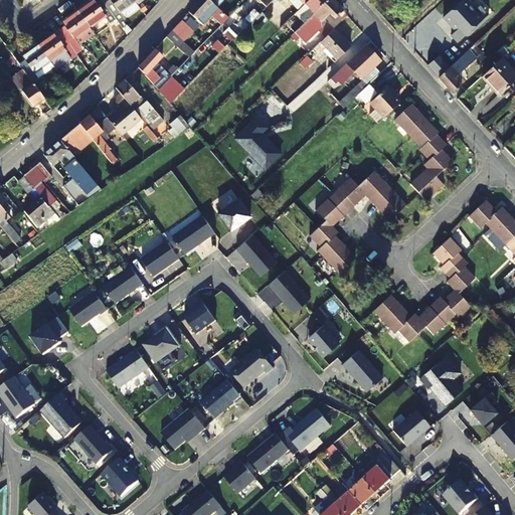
[(93,0),(78,10),(90,26),(104,15),(110,24),(116,19),(105,3),(102,0),(99,0),(96,3),(94,0),(93,0)]
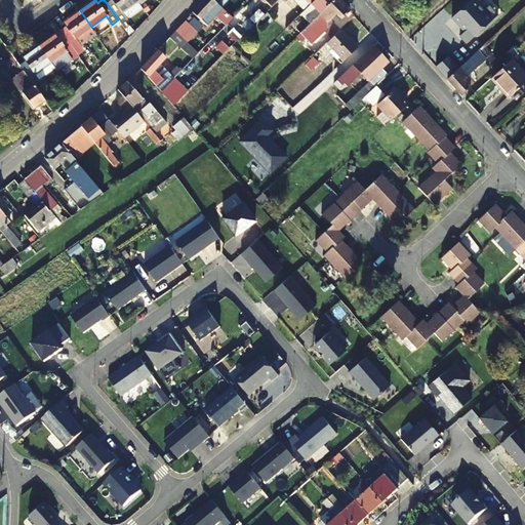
[(110,0),(107,3),(118,19),(122,24),(144,8),(137,0),(110,0)]
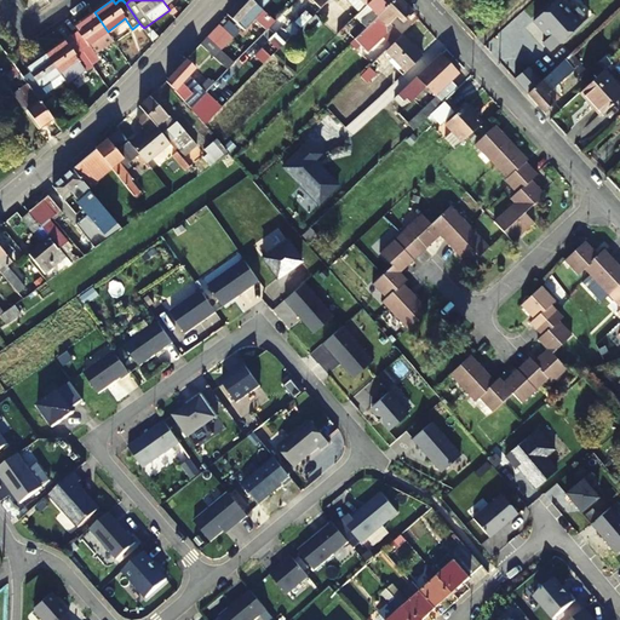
[(267,32),(275,23),(260,10),(250,0),(242,0),(227,16),(244,32),(254,21),(267,32)]
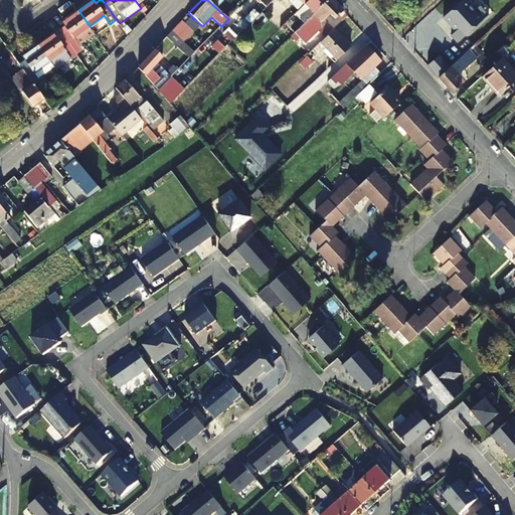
[(247,0),(238,9),(243,14),(255,2),(252,0),(247,0)]
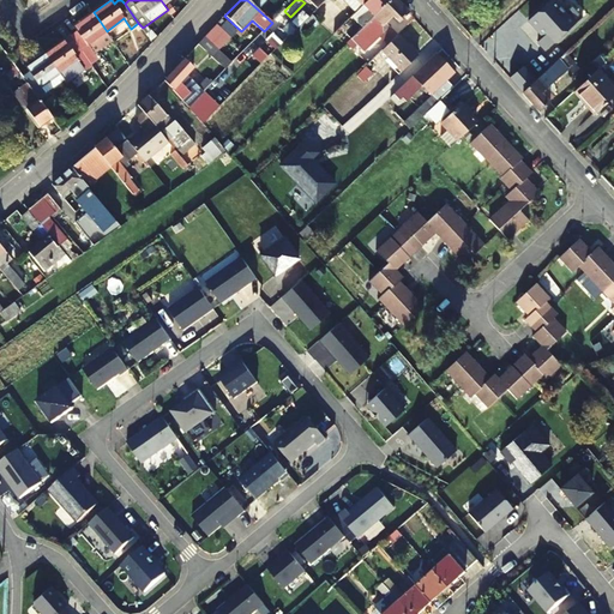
[(351,40),(362,29),(392,0),(368,0),(362,7),(355,14),(361,19),(356,23),(357,24),(347,34),(351,40)]
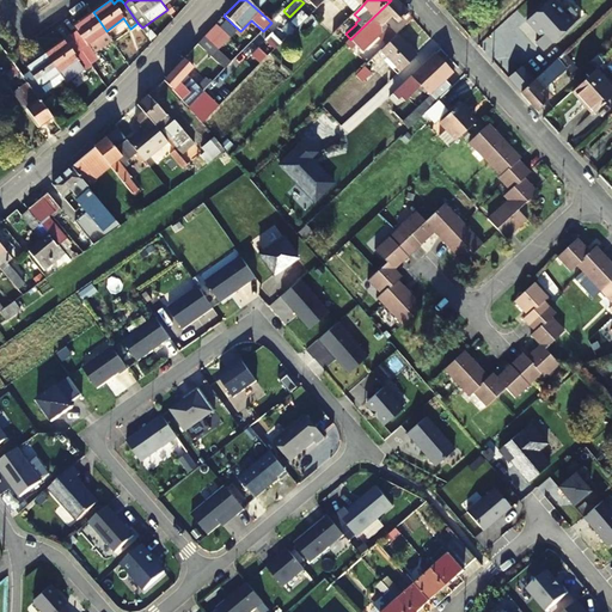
[(408,14),(393,0),(391,0),(361,29),(350,40),(363,54),(381,35),(381,28),(392,18),(398,24),(408,14)]
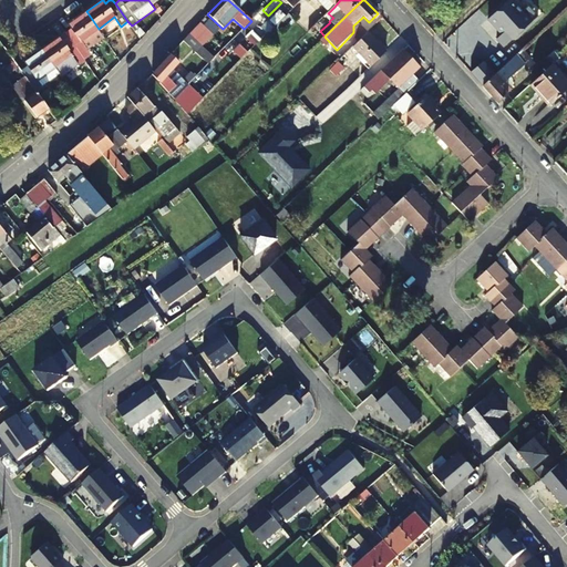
[(512,0),(508,0),(488,19),(502,34),(497,39),(504,47),(538,16),(528,4),(522,11),(512,0)]
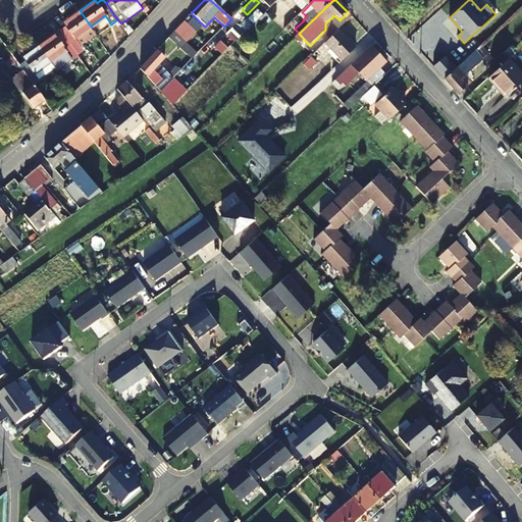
[(63,21),(66,25),(60,30),(63,33),(74,50),(81,45),(75,38),(91,27),(80,10),(63,21)]
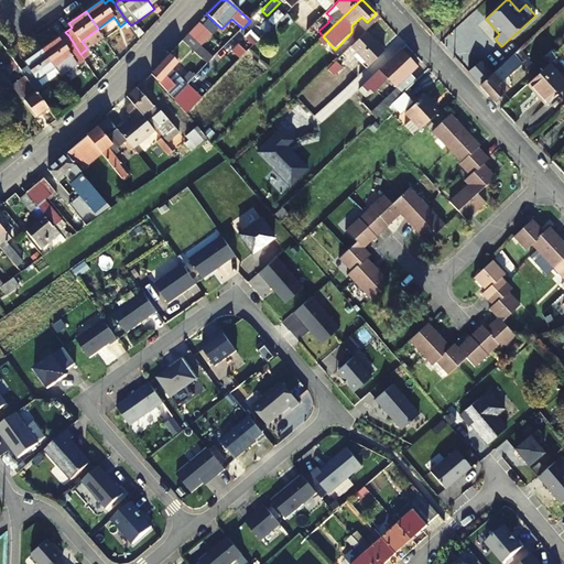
[(275,24),(283,17),(278,11),(270,19),(275,24)]
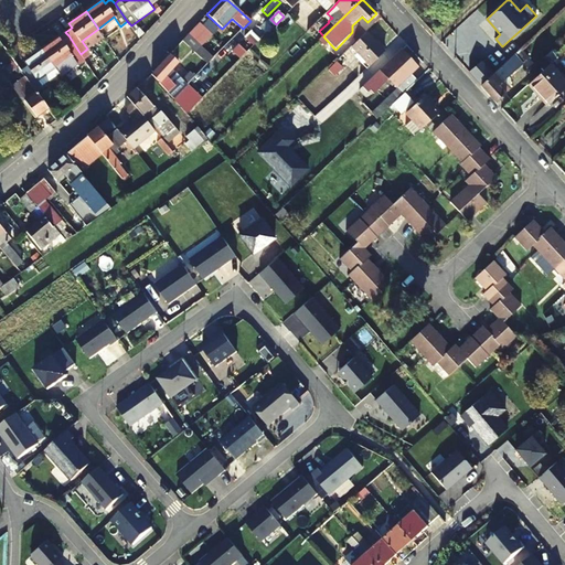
[(276,24),(280,29),(291,19),(287,14),(276,24)]
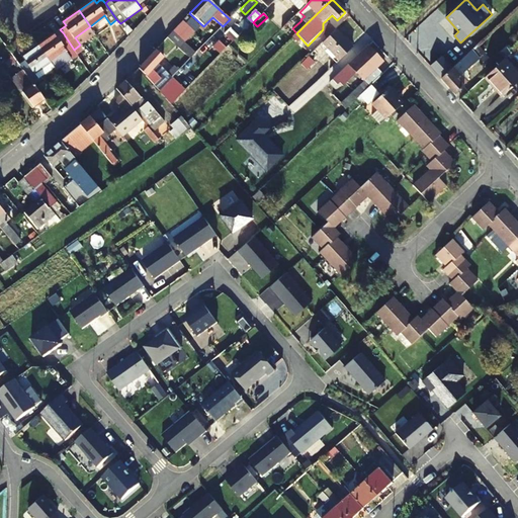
[(181,23),(173,32),(183,41),(191,33),(181,23)]
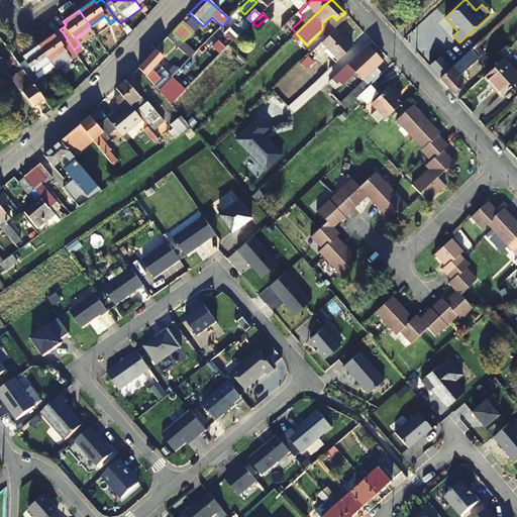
[(335,30),(322,43),(341,65),(355,52),(335,30)]
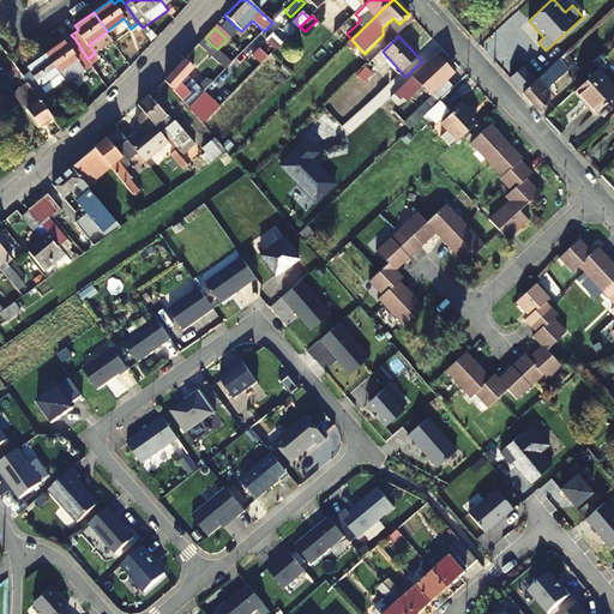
[(67,43),(65,40),(46,54),(60,72),(65,79),(67,83),(92,65),(88,59),(74,38),(67,43)]
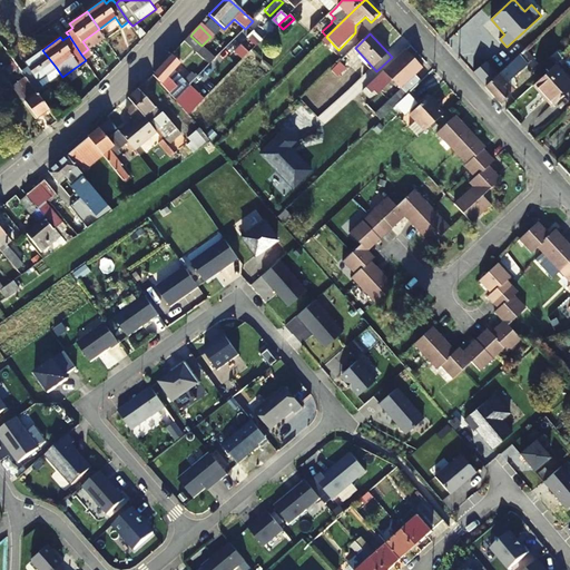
[(209,65),(215,59),(202,46),(190,36),(184,41),(209,65)]
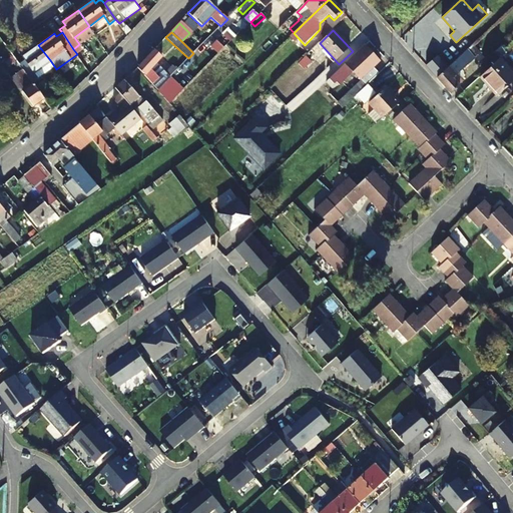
[(40,80),(39,77),(34,71),(50,60),(38,45),(23,55),(25,59),(20,63),(24,69),(35,84),(40,80)]
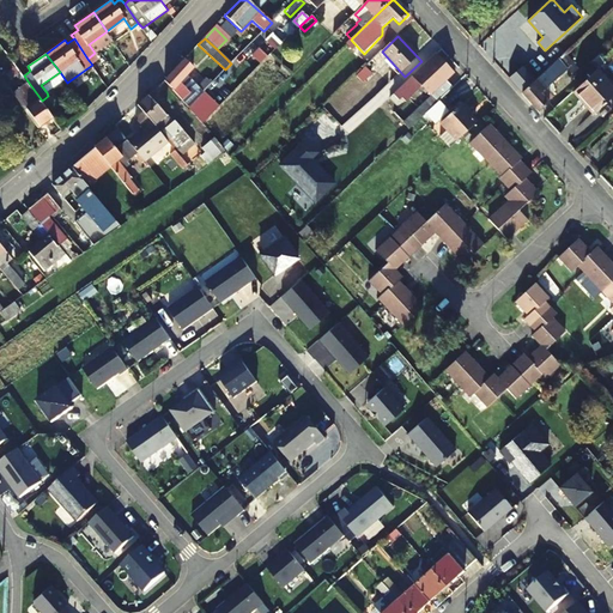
[(607,62),(600,54),(592,62),(574,77),(581,85),(598,71),(607,62)]
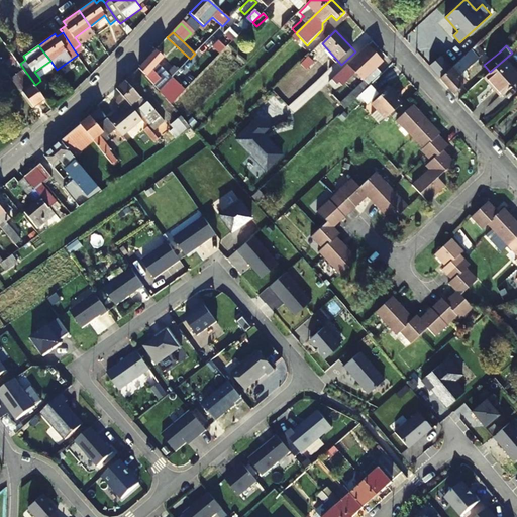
[(373,84),(382,75),(376,69),(382,63),(368,46),(328,84),(336,93),(345,85),(345,84),(355,74),(364,82),(347,97),(348,98),(340,105),(345,110),(358,97),(373,84)]
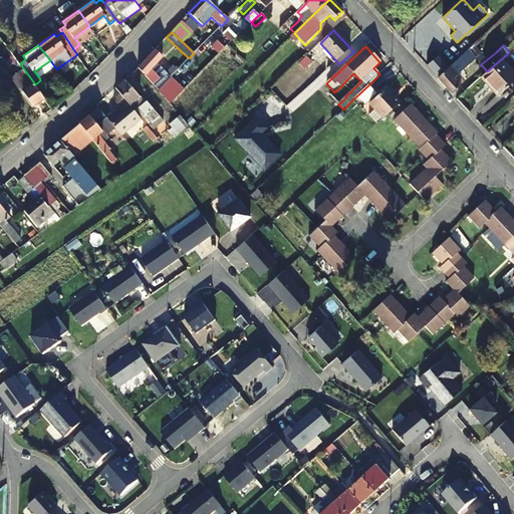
[(158,90),(178,70),(174,66),(166,74),(156,64),(162,57),(155,50),(138,68),(158,90)]
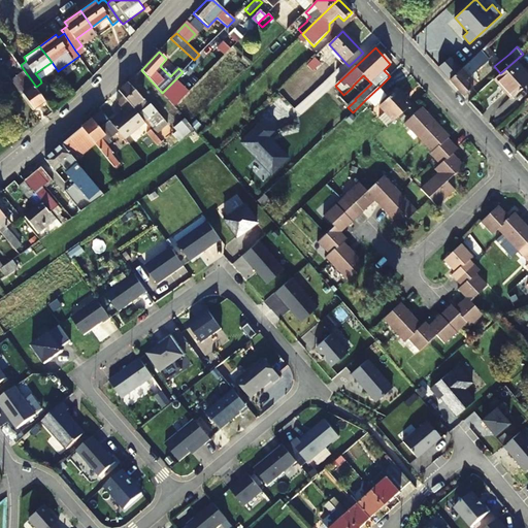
[(476,83),(471,76),(482,66),(480,64),(487,58),(481,52),(450,79),(465,96),(473,89),(471,87),(476,83)]
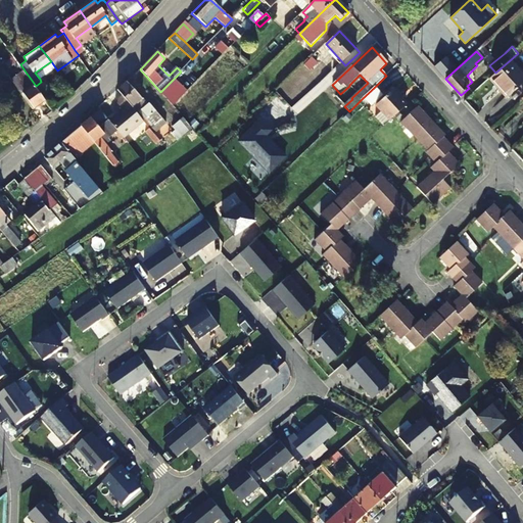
[(319,65),(323,60),(317,53),(303,66),(310,72),(318,63),(319,65)]
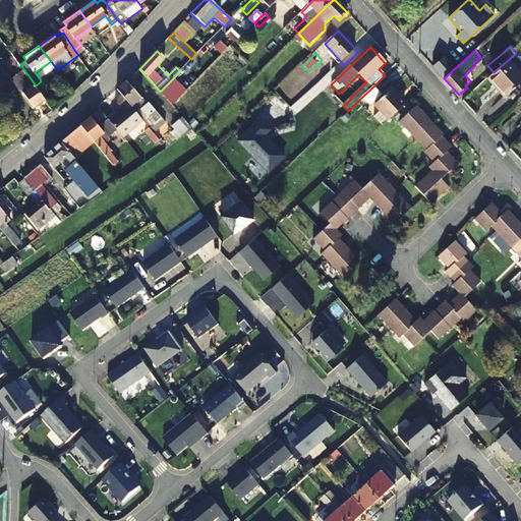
[(5,63),(14,74),(21,69),(12,57),(5,63)]
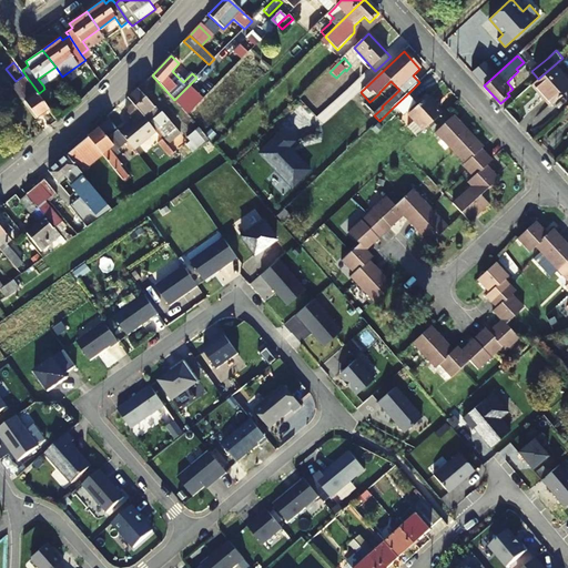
[(524,62),(516,69),(518,71),(526,66),(524,62)]
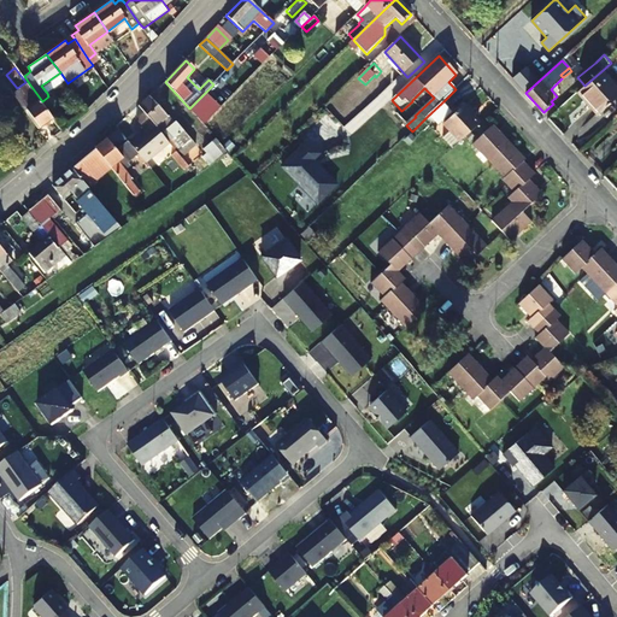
[(585,86),(579,92),(598,113),(616,97),(616,87),(601,71),(585,86)]
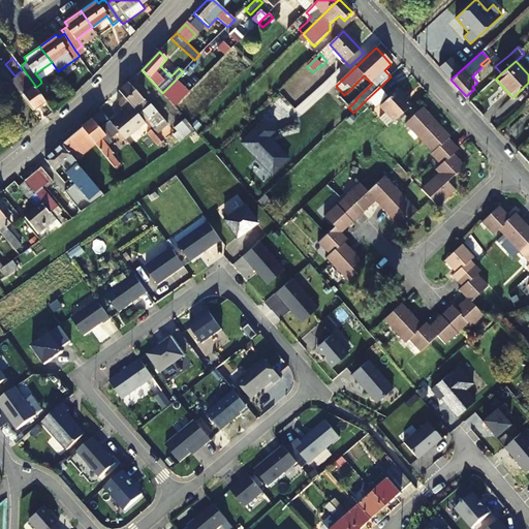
[(35,73),(40,80),(56,68),(52,62),(35,73)]
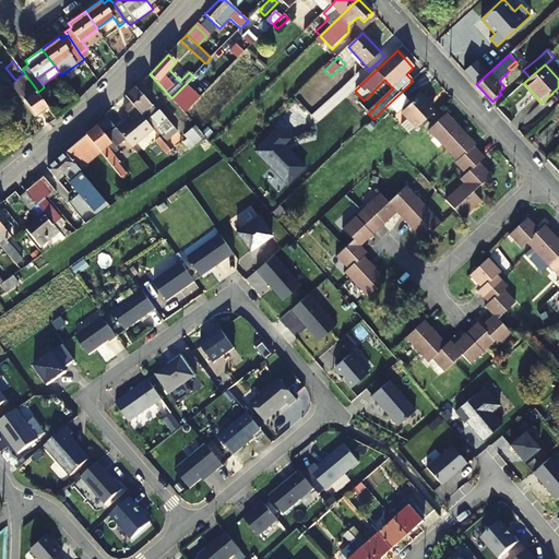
[(12,85),(23,99),(24,98),(37,116),(49,107),(38,92),(26,75),(12,85)]
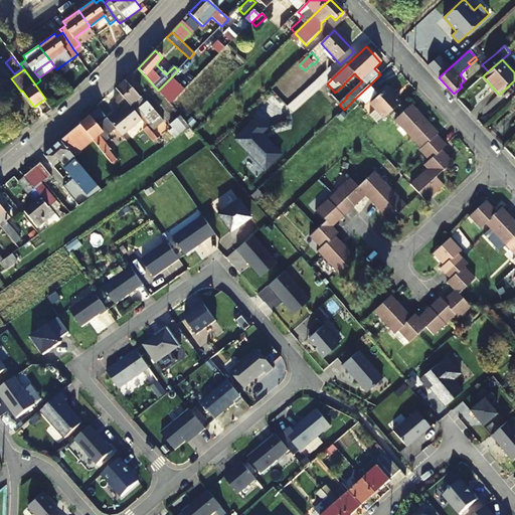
[(146,103),(144,104),(125,80),(116,89),(121,96),(124,100),(141,120),(151,132),(162,122),(146,103)]
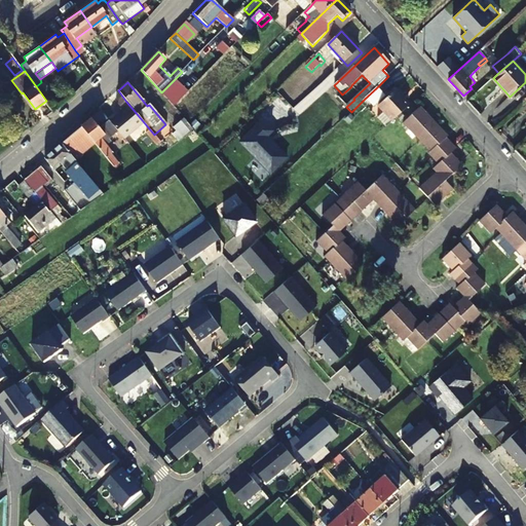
[(387,95),(379,85),(365,99),(373,108),(387,95)]
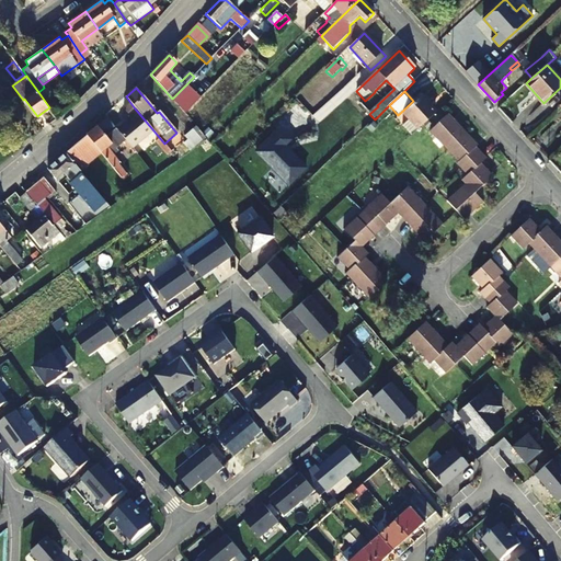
[(409,119),(402,126),(412,136),(435,114),(430,106),(421,96),(403,113),(409,119)]
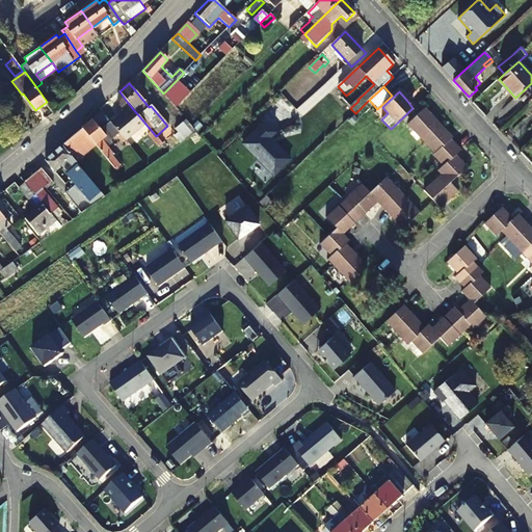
[(145,124),(128,103),(125,99),(117,104),(125,112),(111,124),(120,133),(126,140),(145,124)]
